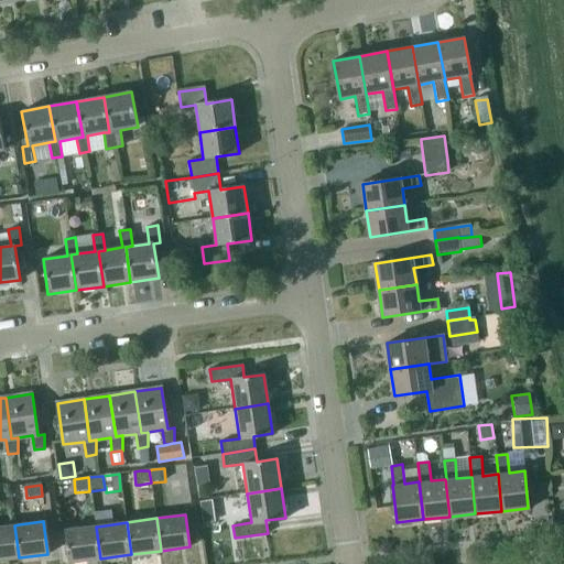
[(0,560),(19,557),(14,525),(0,527),(0,560)]
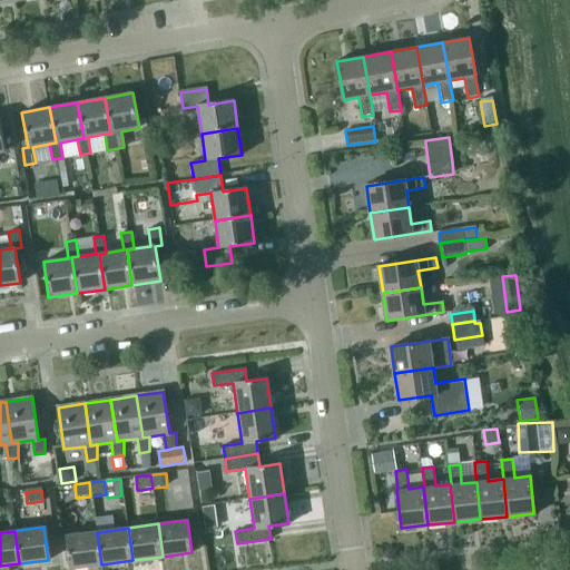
[(69,569),(101,564),(97,532),(65,537),(69,569)]
